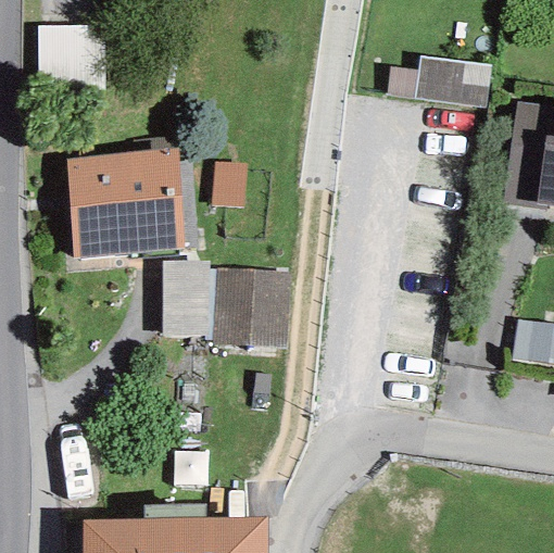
[(104,24),(38,24),(38,80),(104,80),(104,24)]
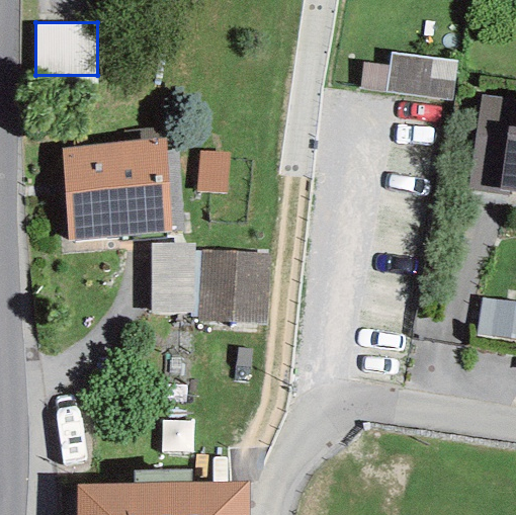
[(453,98),(458,60),(392,51),(391,64),(387,90),(453,98)]
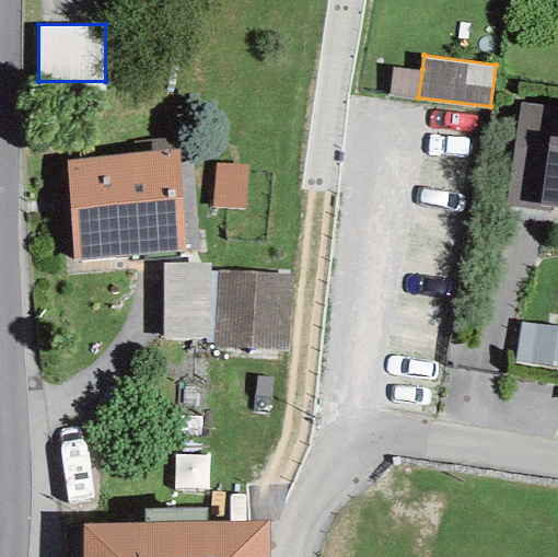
[(422,69),(393,65),(388,93),(418,97),(422,69)]
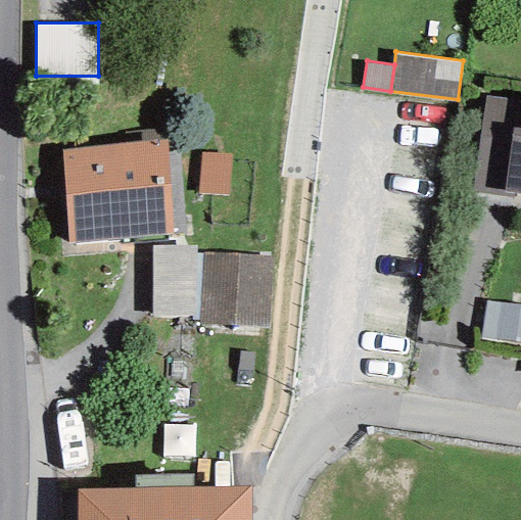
[(520,100),(488,96),(475,188),(512,194),(513,186),(520,187),(520,100)]
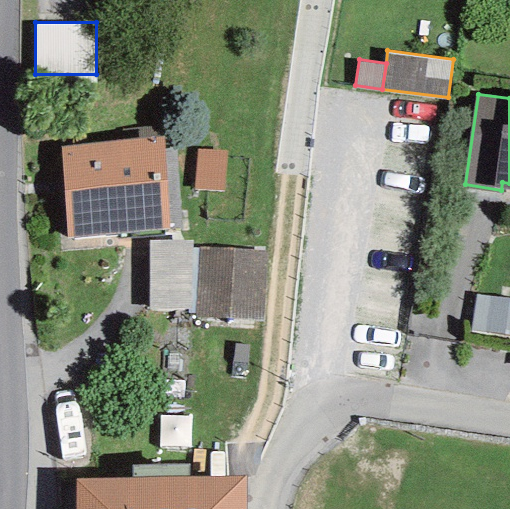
[(164,134),(61,145),(67,235),(168,226),(164,134)]
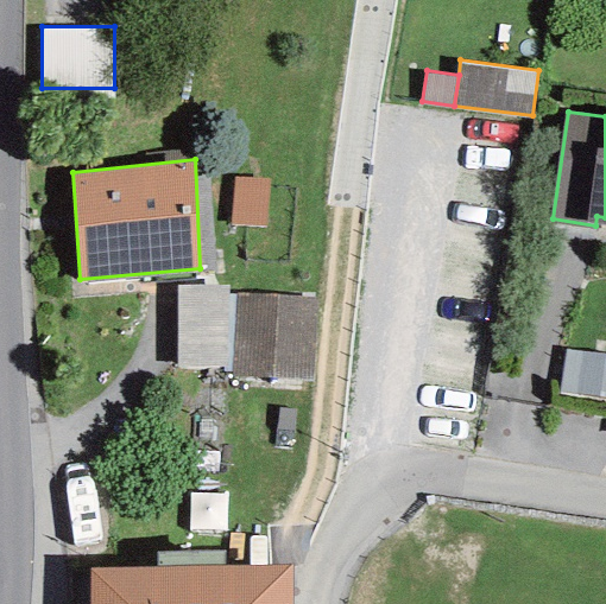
[(267,223),(270,176),(234,175),(232,221),(267,223)]
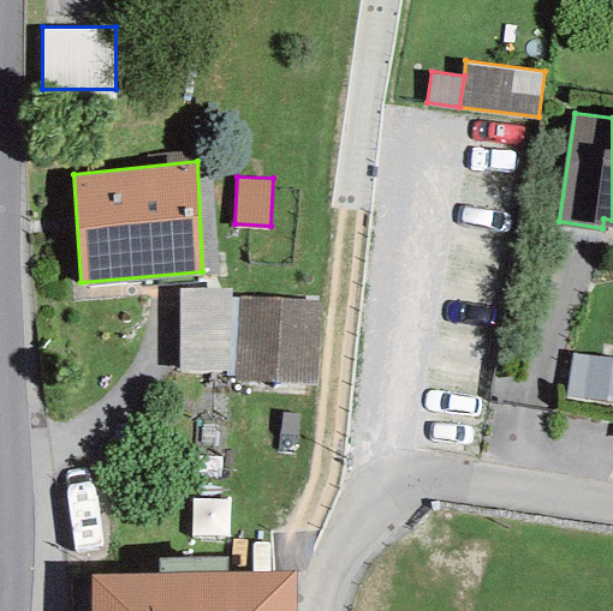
[(232,286),(180,287),(180,370),(234,369),(239,295),(232,294),(232,286)]
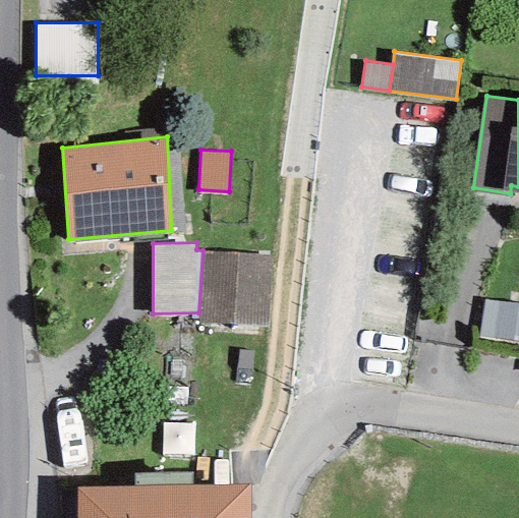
[(269,325),(272,253),(203,250),(198,312),(198,322),(269,325)]
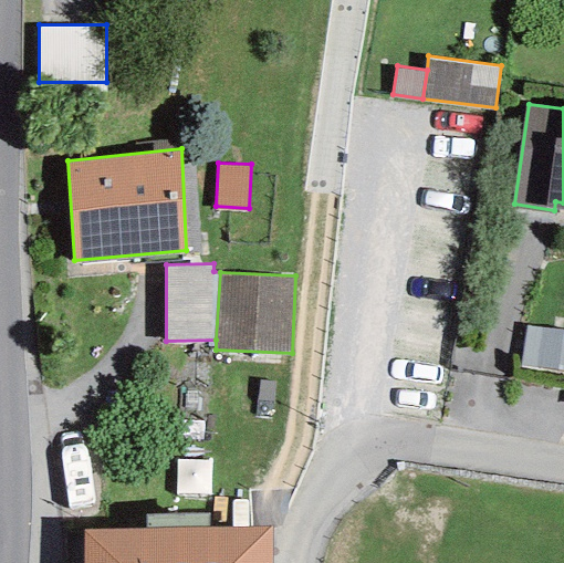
[(210,525),(210,512),(148,512),(148,525),(210,525)]
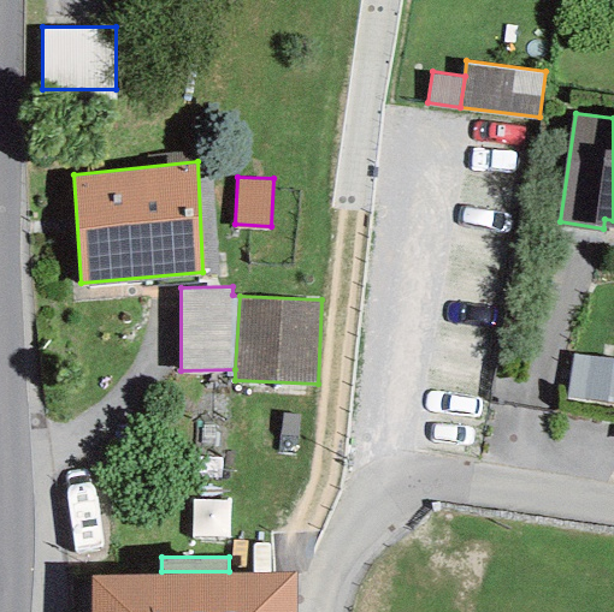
[(93,574),(93,611),(295,611),(296,570),(229,571),(161,571),(93,574)]
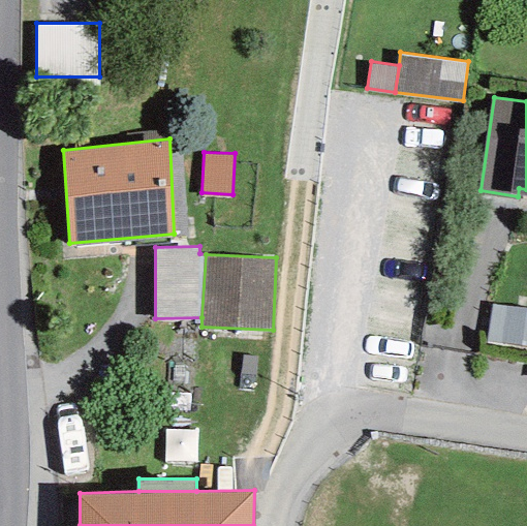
All buildings are outlined.
